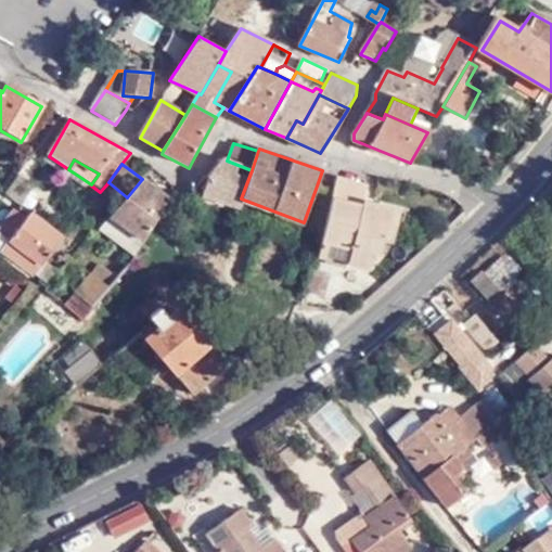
[(112,216),(145,241),(158,215),(168,199),(142,179),(127,197),(112,216)]
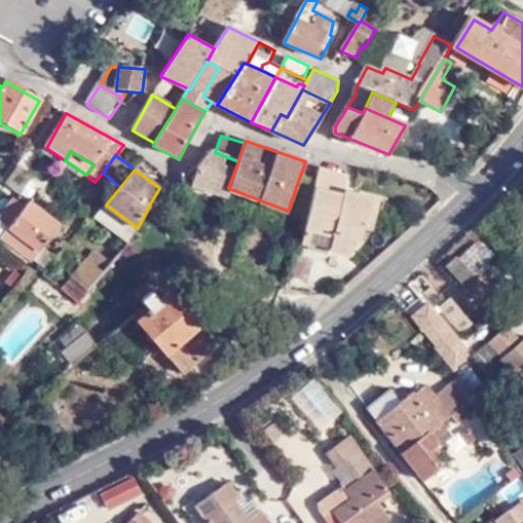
[(350,181),(322,172),(302,235),(300,240),(306,243),(310,233),(330,238),(327,249),(343,254),(345,249),(349,251),(353,241),(358,244),(360,238),(367,240),(379,204),(356,196),(353,199),(345,196),(350,181)]
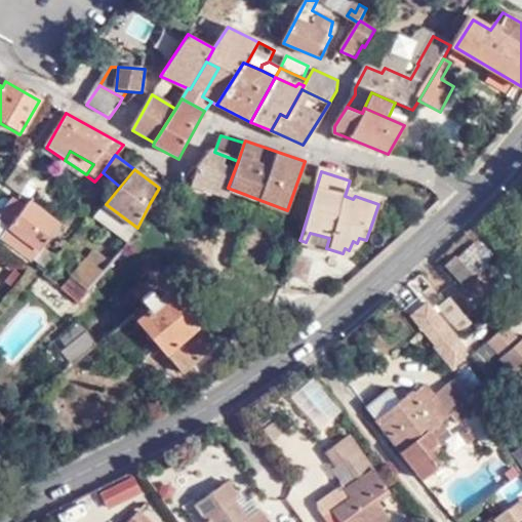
[(61,226),(30,201),(27,206),(16,199),(0,218),(9,228),(3,237),(33,262),(61,226)]
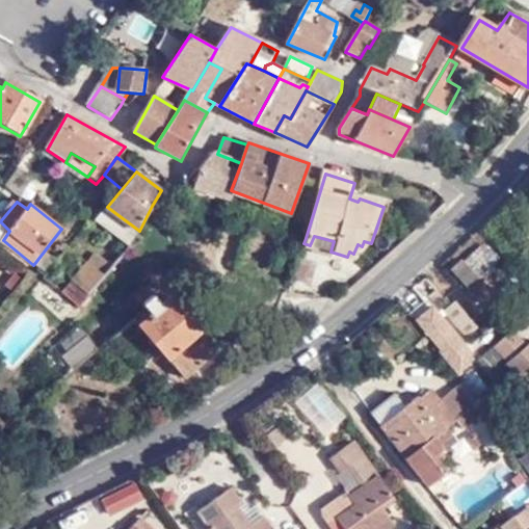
[(131,244),(139,231),(107,207),(98,218),(131,244)]
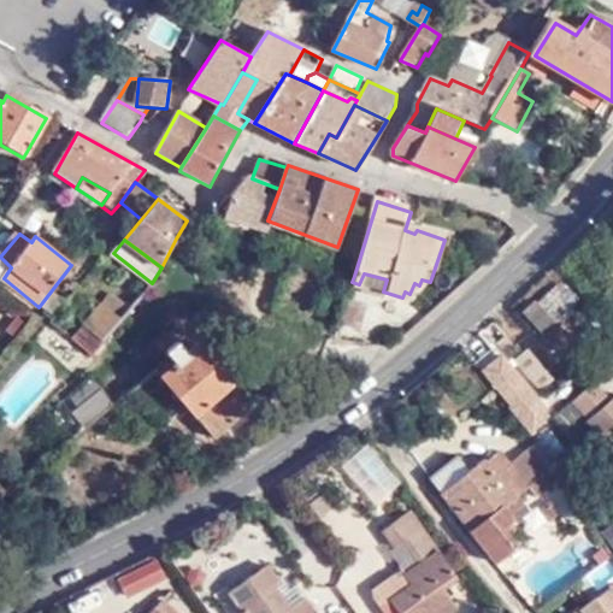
[(111,257),(102,265),(106,269),(115,259),(111,257)]
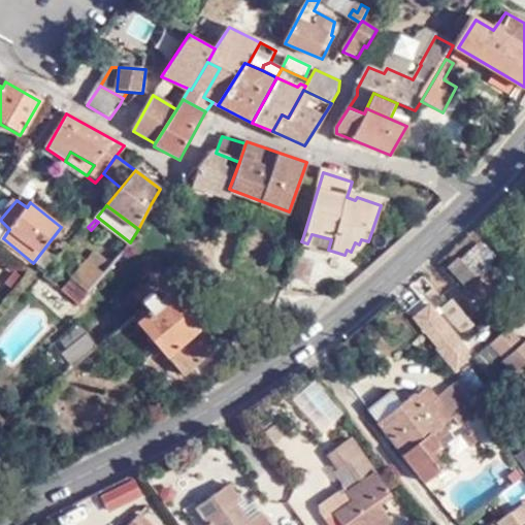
[(284,244),(299,250),(301,241),(303,236),(288,232),(284,244)]
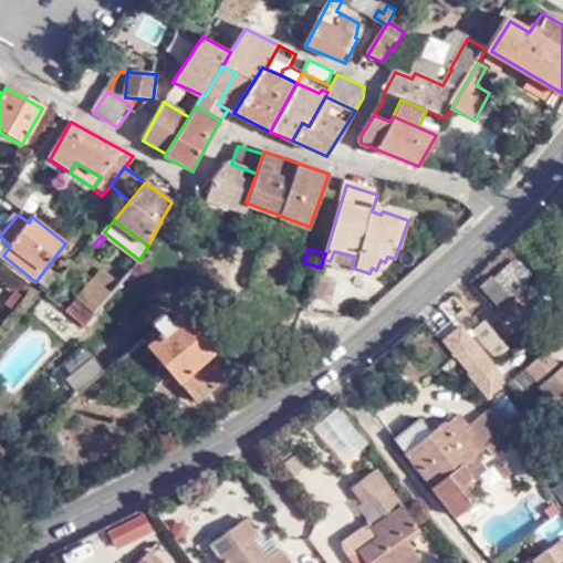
[(330,261),(352,268),(355,257),(334,251),(330,261)]
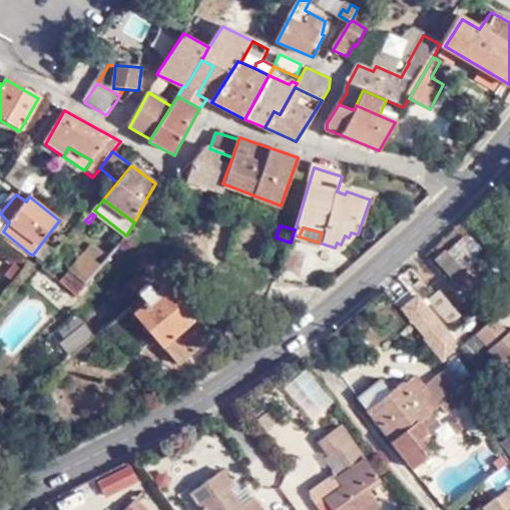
[(71,237),(57,255),(61,258),(75,241),(71,237)]
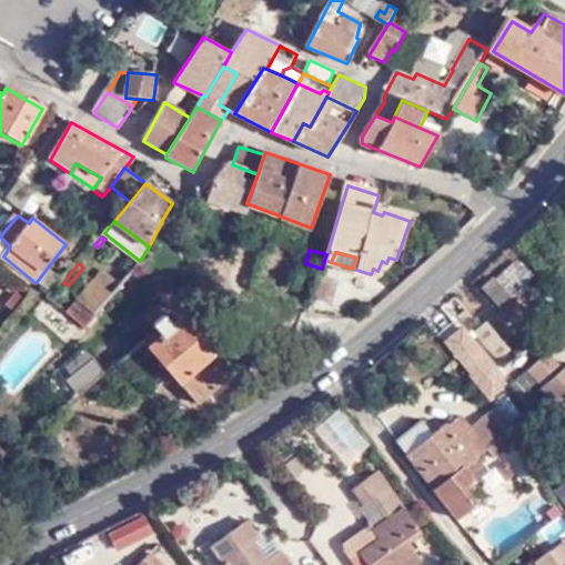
[(77,300),(97,318),(122,282),(102,269),(77,300)]
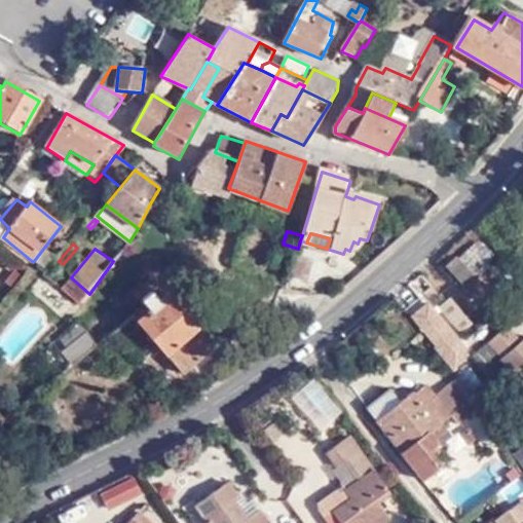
[(467,254),(455,263),(473,284),(484,274),(467,254)]
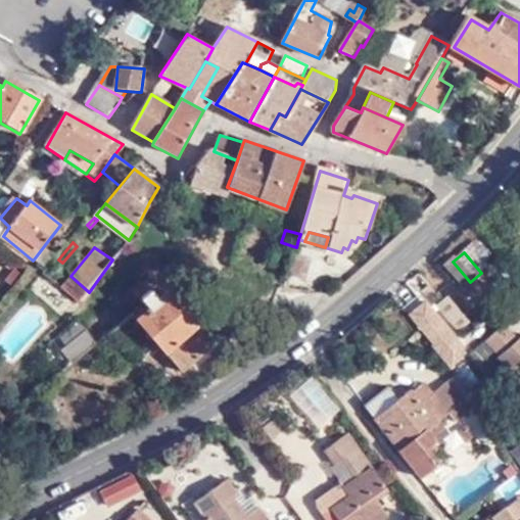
[(470,282),(453,262),(450,258),(439,267),(459,291),(470,282)]
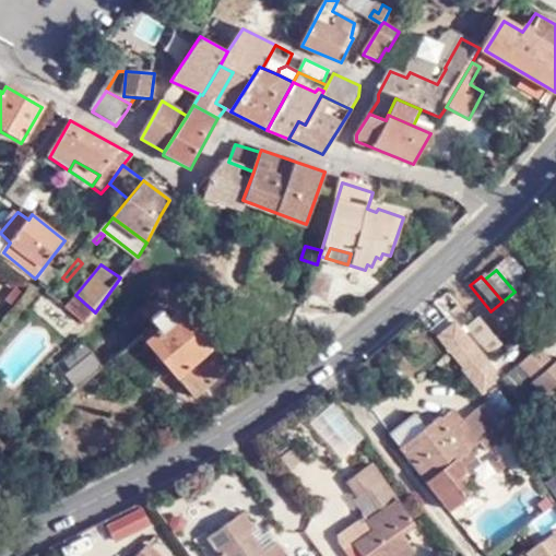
[(66,308),(85,323),(95,312),(75,295),(66,308)]
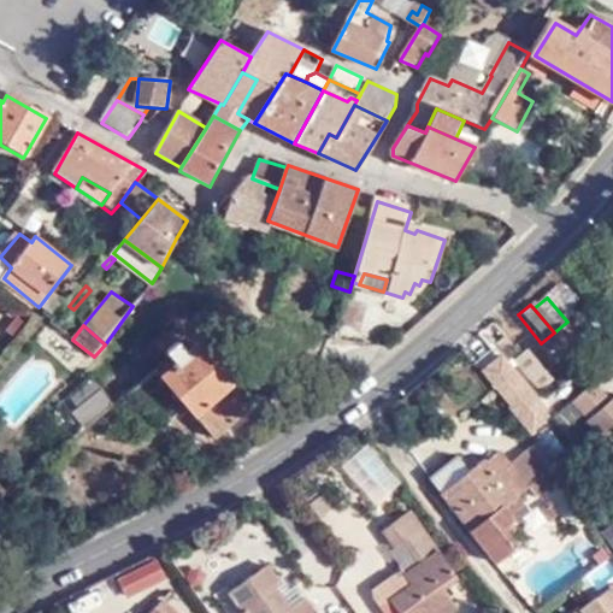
[(193,353),(184,343),(170,354),(178,365),(164,378),(217,441),(253,410),(200,347),(193,353)]
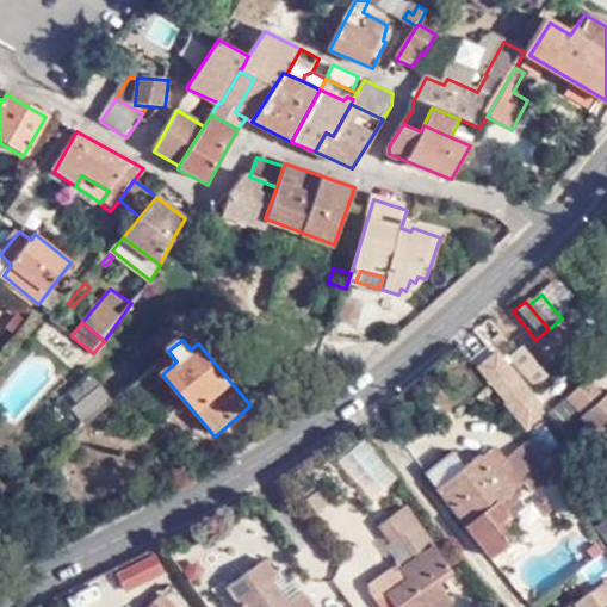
[(472,360),(478,369),(494,355),(488,348),(472,360)]
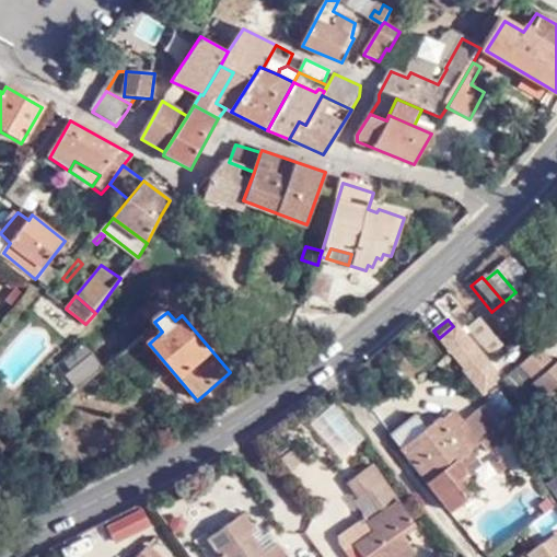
[(487,352),(497,345),(476,320),(465,328),(487,352)]
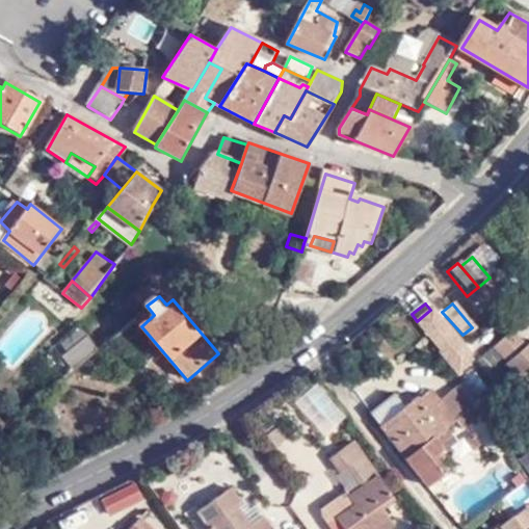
[(430,310),(417,321),(443,353),(441,355),(458,377),(470,368),(466,363),(472,358),(431,309),(430,310)]
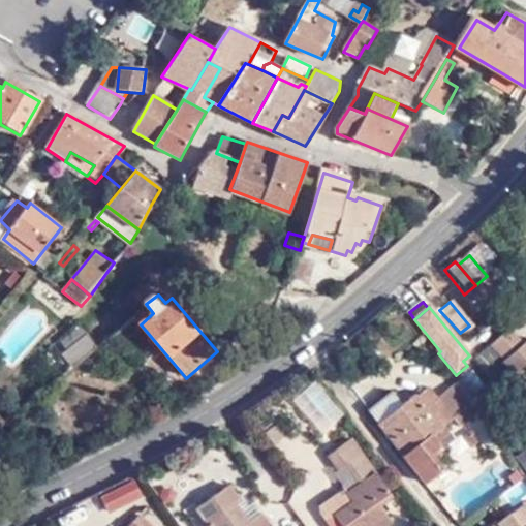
[(508,328),(492,345),(500,357),(502,359),(502,362),(525,389),(525,341),(523,343),(508,328)]
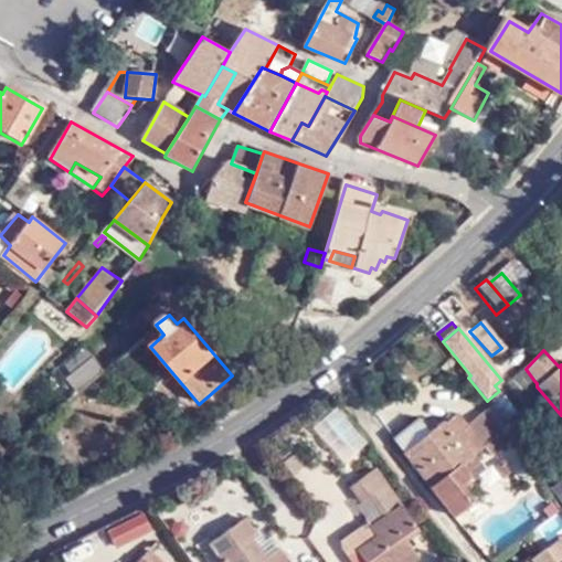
[(107,377),(95,360),(67,383),(80,399),(107,377)]
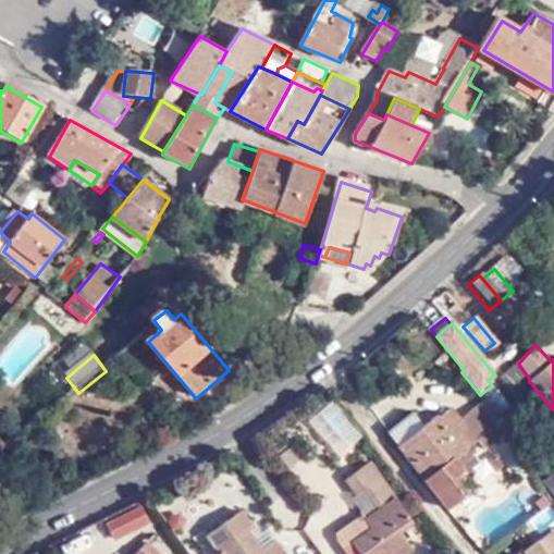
[(518,364),(502,381),(508,390),(527,376),(518,364)]
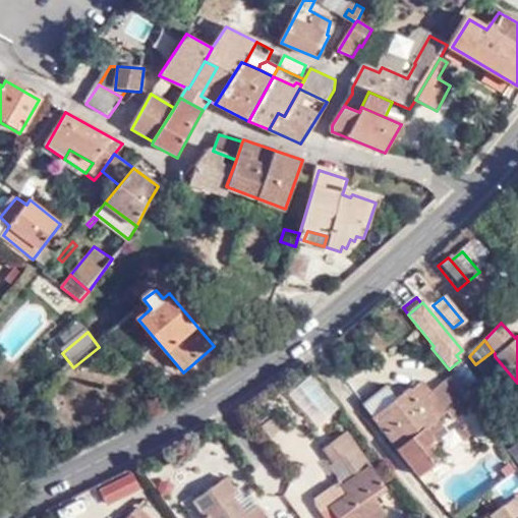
[(466,363),(454,373),(468,390),(480,380),(466,363)]
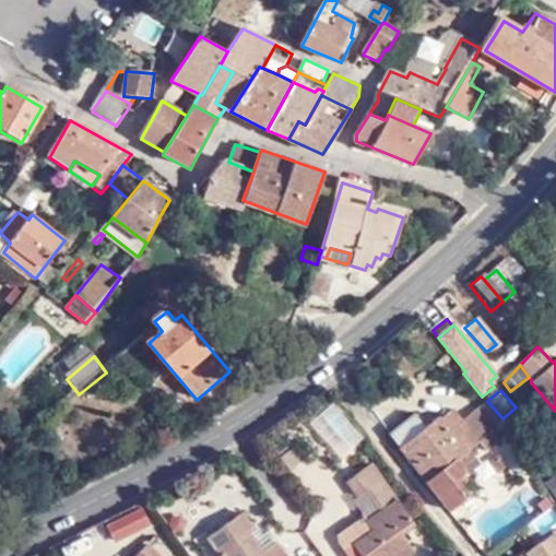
[(505,433),(482,402),(460,420),(452,410),(439,418),(437,417),(423,428),(398,447),(449,510),(468,496),(461,486),(457,480),(462,475),(464,473),(453,460),(477,442),(483,450),(505,433)]
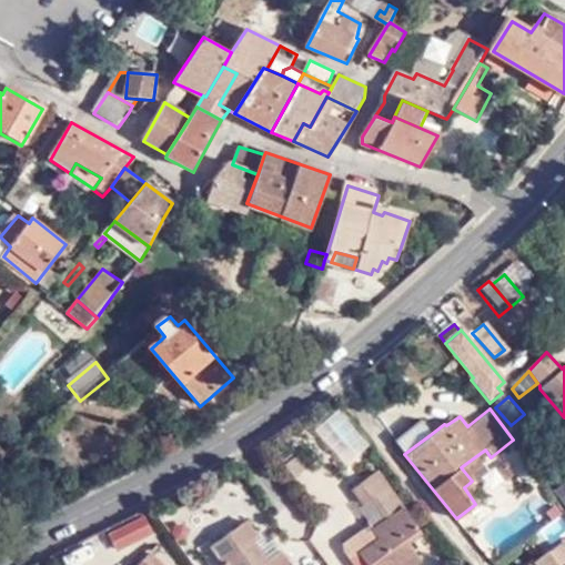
[(351,474),(375,453),(345,417),(321,439),(351,474)]
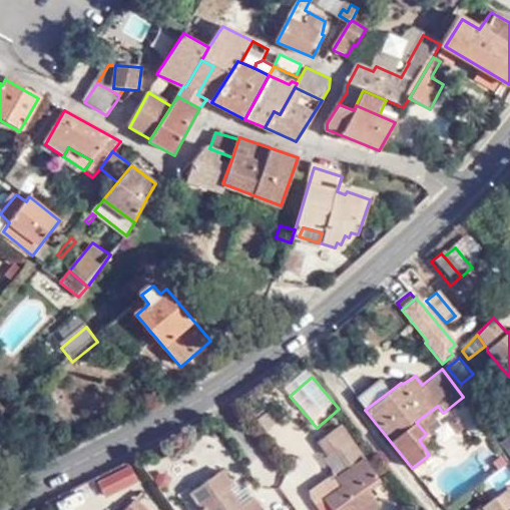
[(365,410),(388,393),(379,382),(356,398),(365,410)]
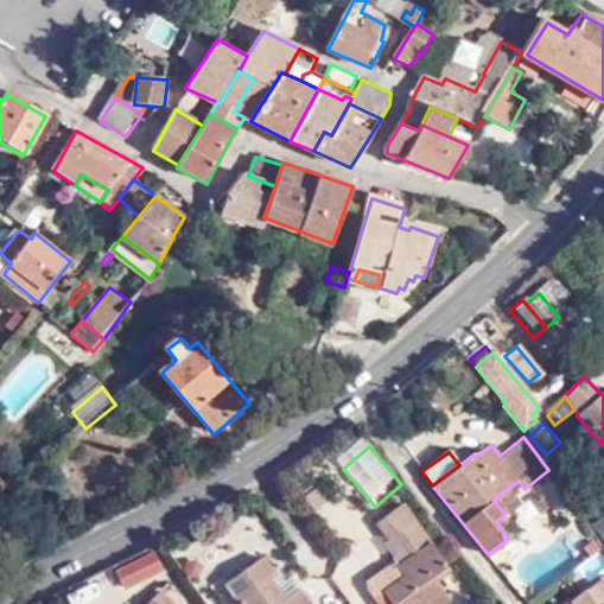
[(453,603),(442,587),(459,573),(413,509),(382,531),(394,548),(404,541),(419,565),(407,572),(417,584),(388,603),(453,603)]
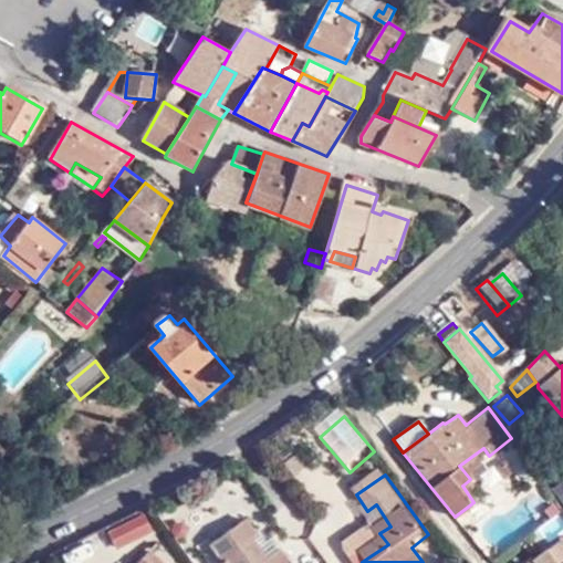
[(472,488),(468,481),(462,486),(467,492),(472,488)]
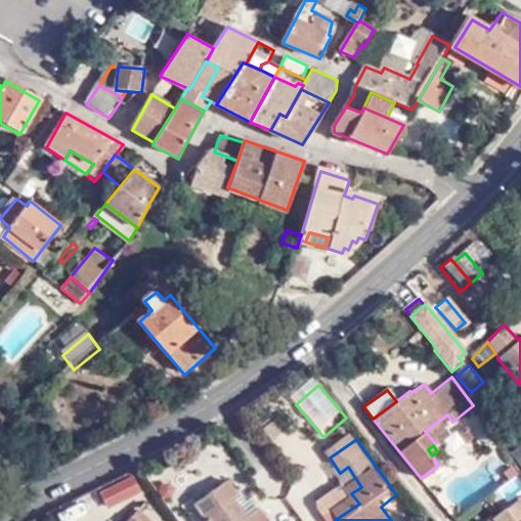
[(520,445),(511,452),(520,464),(520,445)]
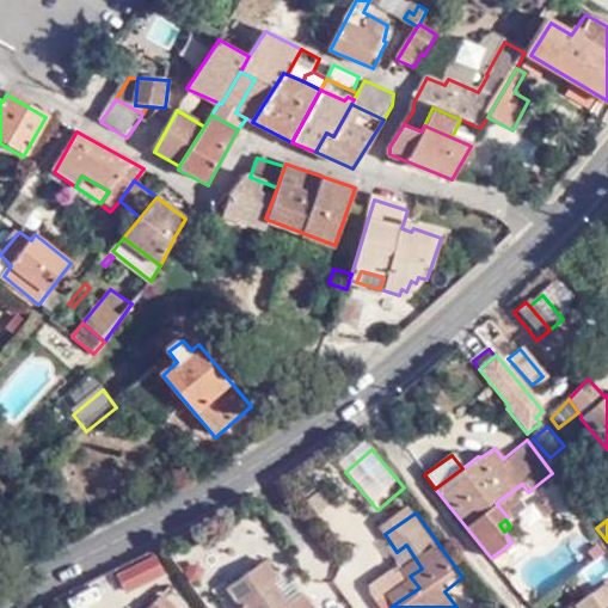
[(130,601),(171,582),(161,564),(122,583),(130,601)]
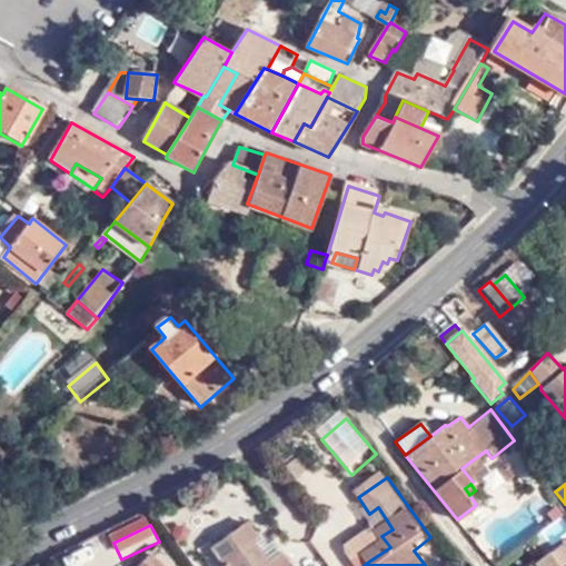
[(262,543),(251,528),(218,552),(227,565),(294,565),(288,557),(278,565),(275,565),(260,545),(262,543)]
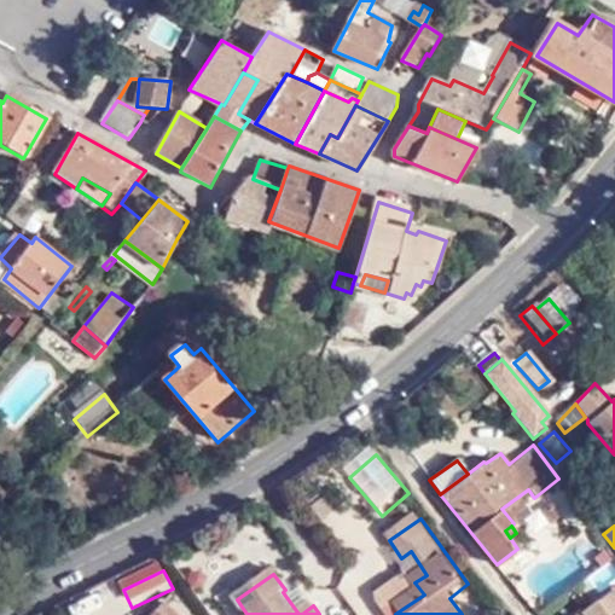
[(614,604),(605,593),(579,614),(614,614),(614,604)]
